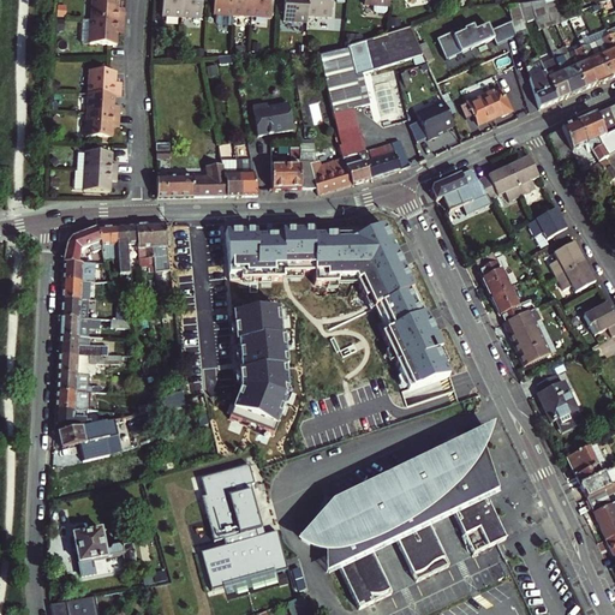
[(119,12),(119,6),(119,0),(91,0),(91,21),(125,22),(125,13),(119,12)]
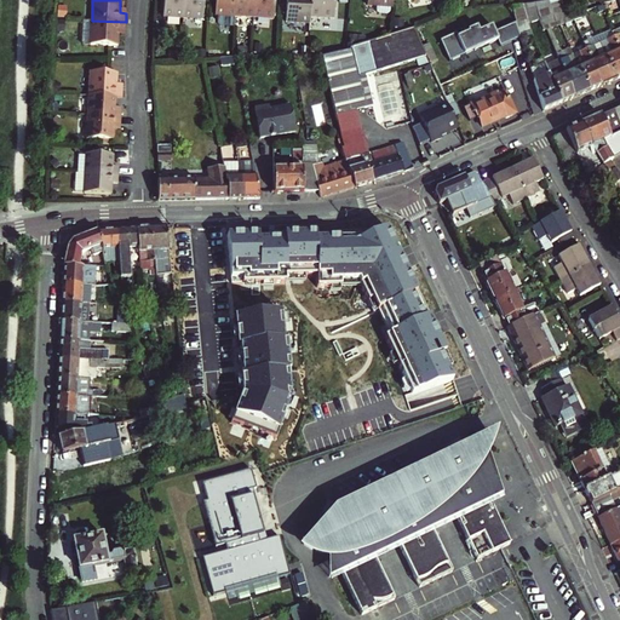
[(162,0),(162,18),(182,19),(182,0),(162,0)]
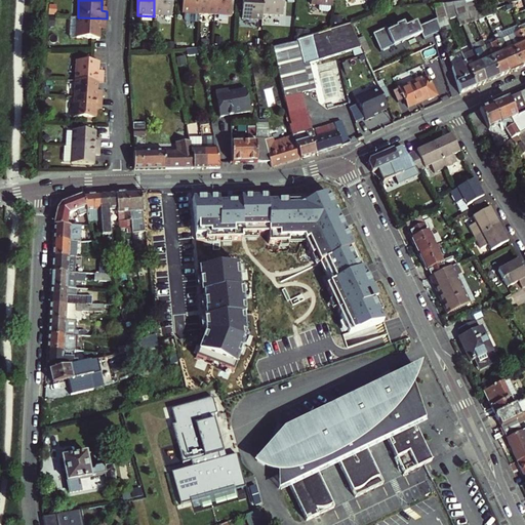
[(154,0),(154,16),(171,17),(171,0),(154,0)]
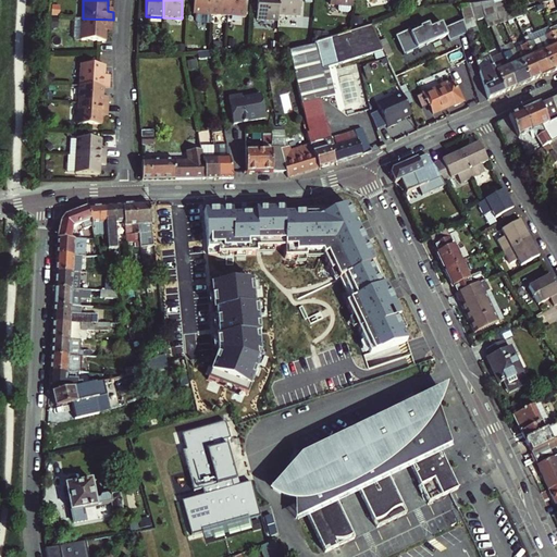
[(194,0),(194,20),(210,21),(211,0),(194,0)]
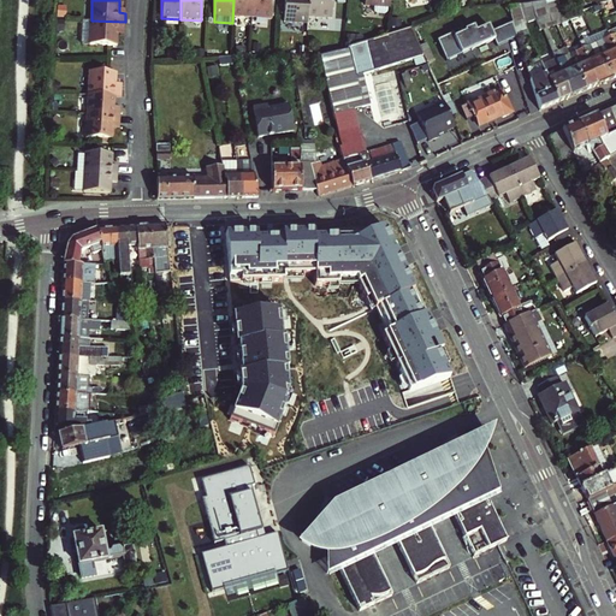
[(234,0),(232,23),(252,23),(253,0),(234,0)]
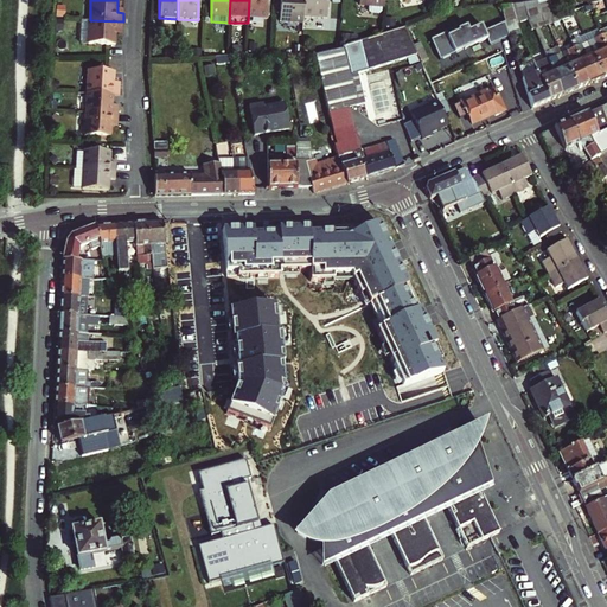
[(249,0),(248,23),(268,24),(268,0),(249,0)]
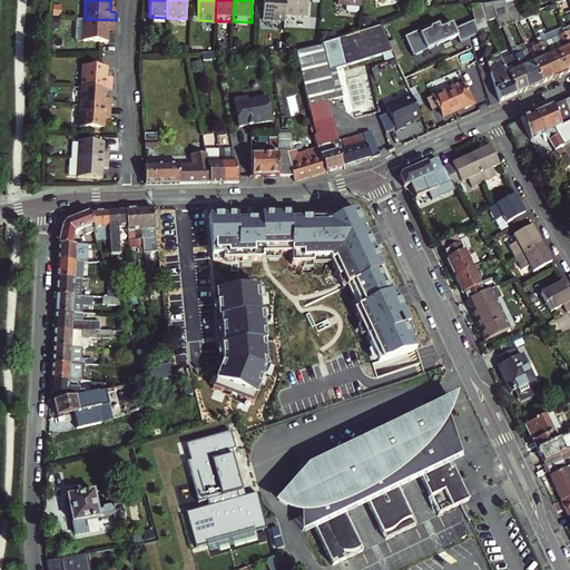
[(264,0),(264,20),(285,21),(285,15),(286,0),(264,0)]
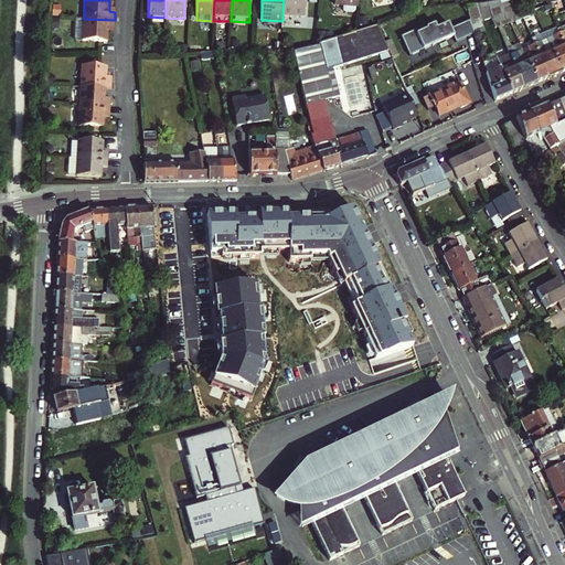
[(284,0),(283,14),(306,16),(306,0),(284,0)]
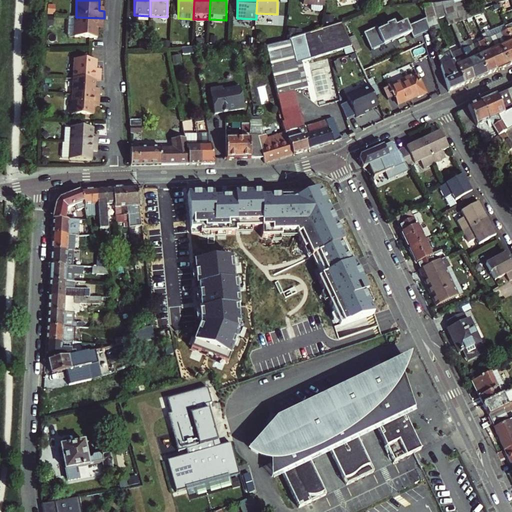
[(325,0),(304,0),(304,2),(312,3),(312,10),(325,11),(325,4),(325,0)]
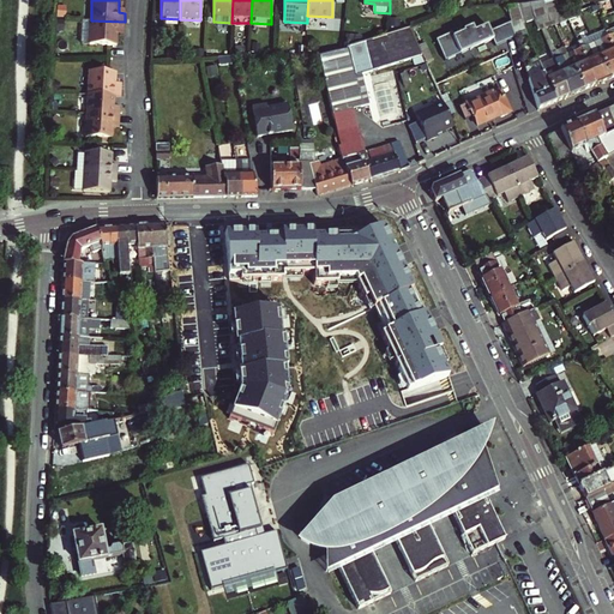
[(511,18),(513,28),(524,25),(522,18),(516,0),(506,0),(505,0),(511,18)]
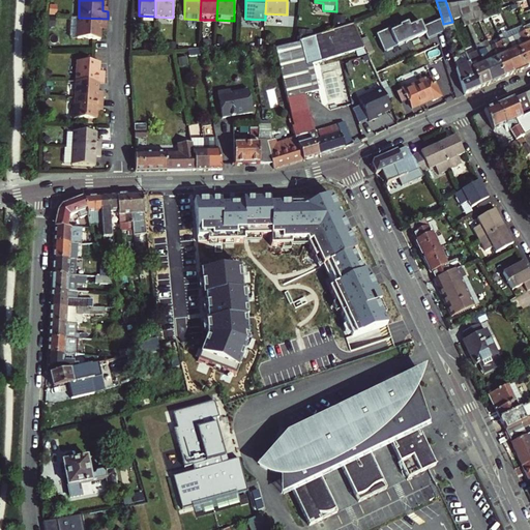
[(445,0),(450,16),(461,12),(457,0),(445,0)]
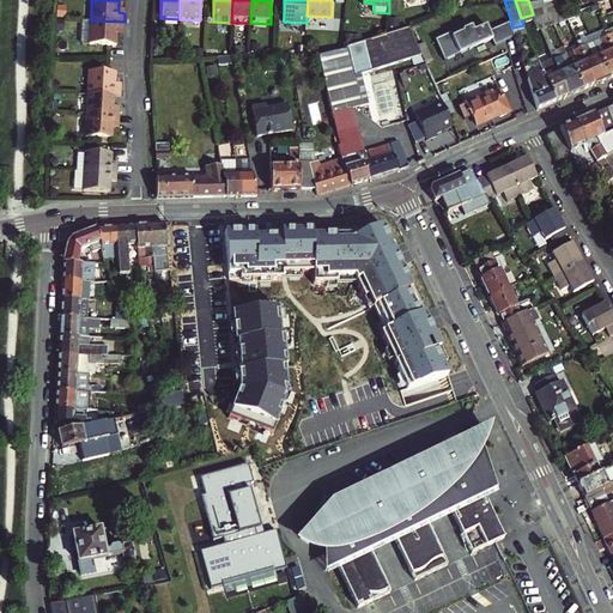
[(528,0),(533,14),(535,23),(546,18),(541,0),(528,0)]
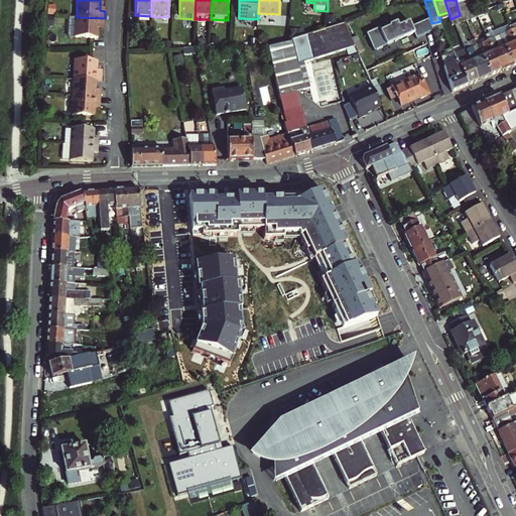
[(470,12),(466,0),(456,0),(460,15),(470,12)]
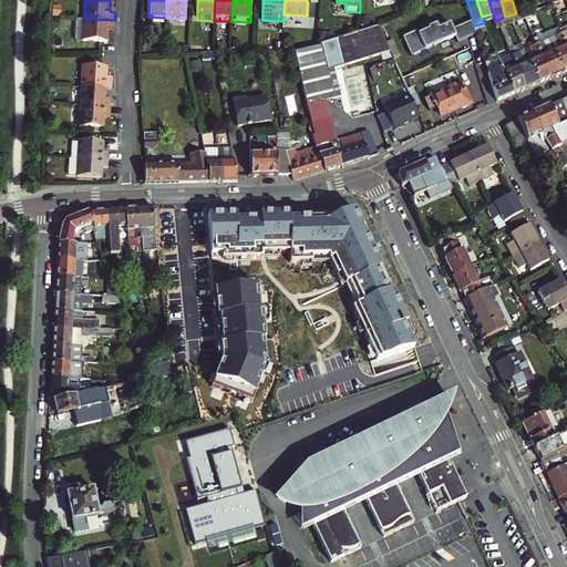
[(457,40),(476,32),(474,26),(472,17),(452,24),(450,19),(437,24),(435,19),(426,23),(428,24),(418,29),(416,26),(402,32),(410,51),(454,32),(457,40)]
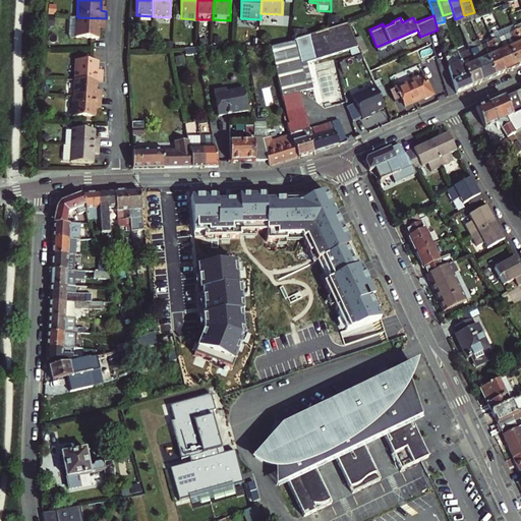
[(77,17),(70,16),(69,37),(99,38),(100,32),(100,25),(105,25),(106,18),(77,17)]
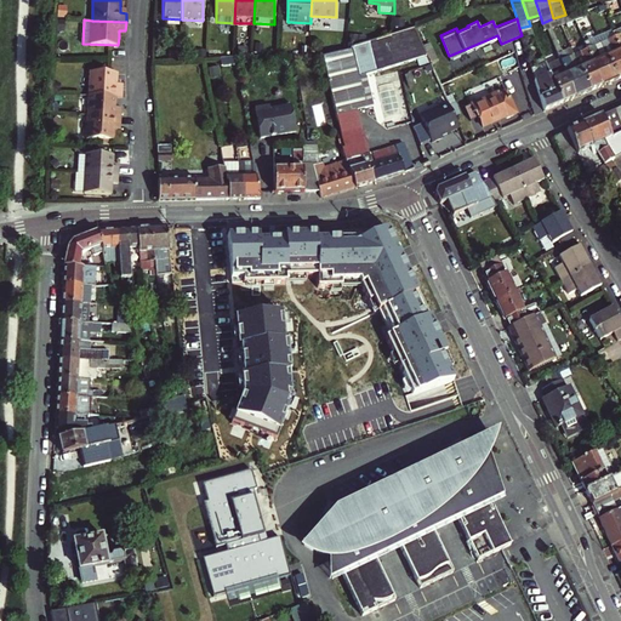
[(428,55),(423,41),(417,27),(370,43),(380,70),(428,55)]
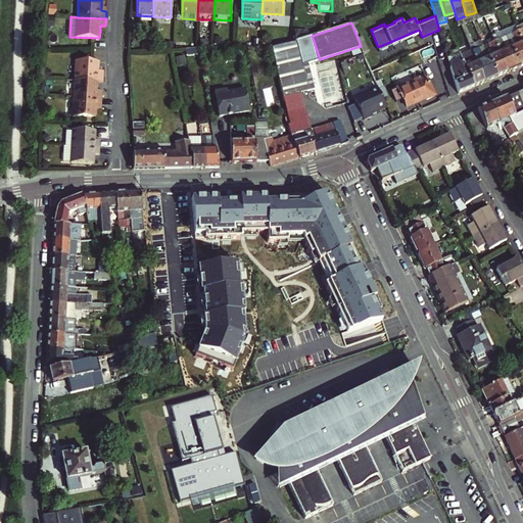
[(510,32),(515,43),(510,46),(518,65),(522,62),(522,43),(517,29),(510,32)]
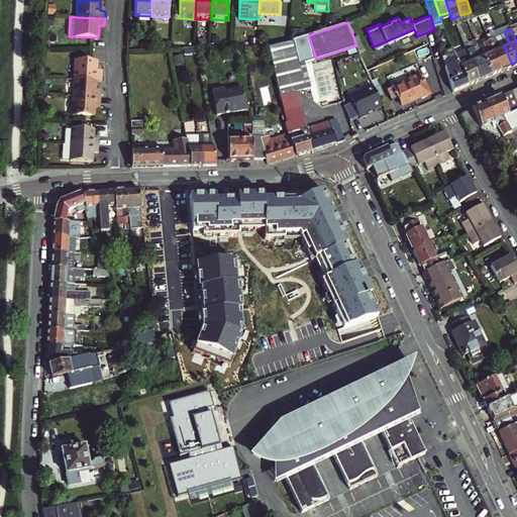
[(364,47),(357,32),(352,34),(356,45),(358,49),(364,47)]
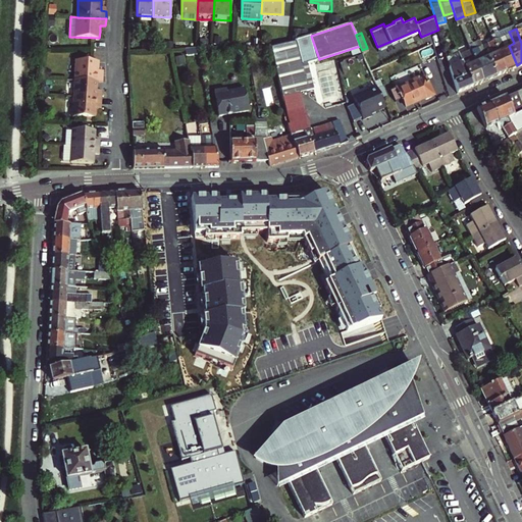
[(509,46),(504,34),(492,39),(505,70),(517,65),(509,46)]
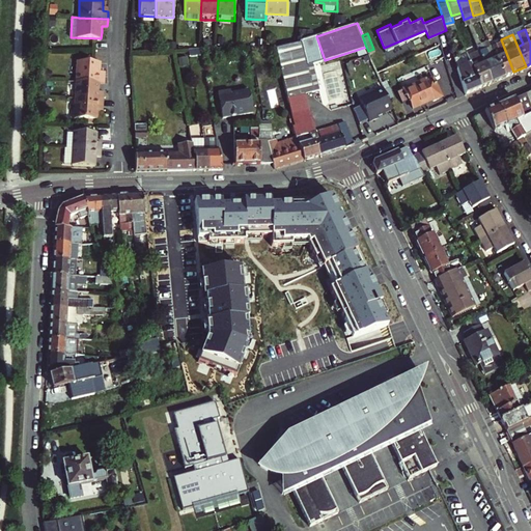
[(297,44),(277,50),(286,96),(295,123),(290,124),(297,143),(302,160),(345,146),(345,145),(353,142),(345,120),(330,126),(333,133),(320,137),(312,107),(308,108),(304,91),(314,89),(307,65),(325,60),(316,36),(297,44)]
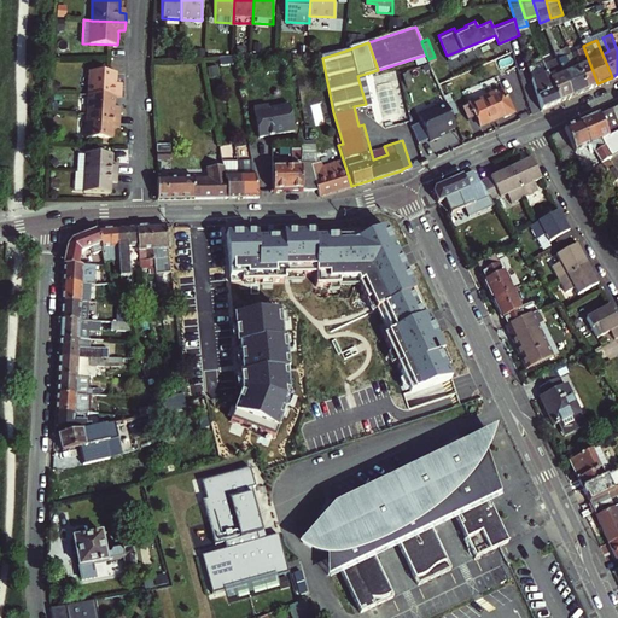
[(566,46),(566,45),(553,50),(572,95),(584,89),(569,52),(566,46)]
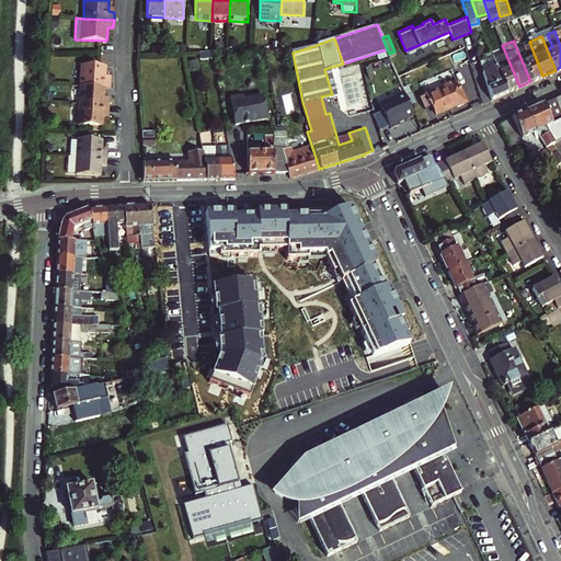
[(529,42),(524,44),(516,47),(530,81),(542,76),(529,42)]
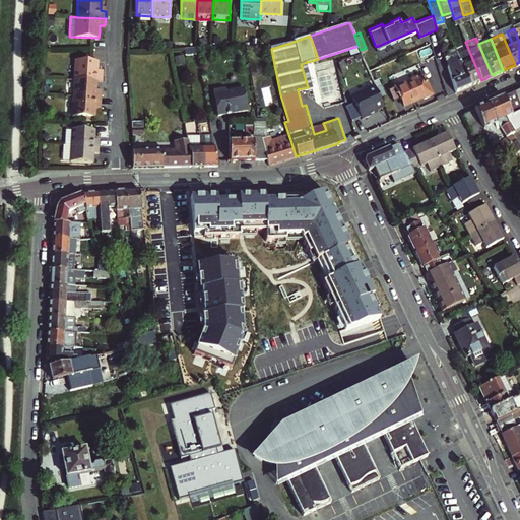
[(458,43),(462,51),(456,53),(470,84),(481,80),(465,42),(465,41),(458,43)]
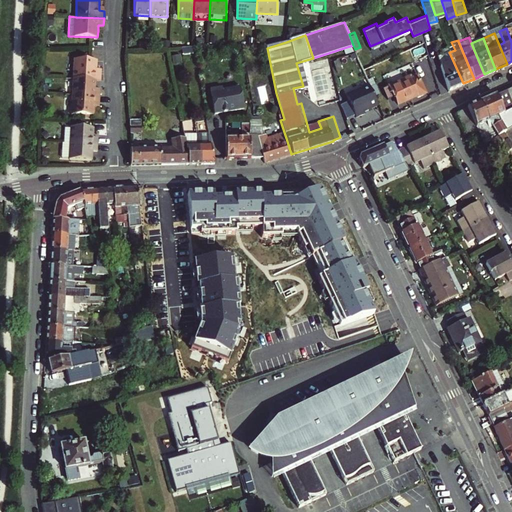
[(442,52),(444,61),(439,64),(447,90),(463,83),(449,52),(448,49),(442,52)]
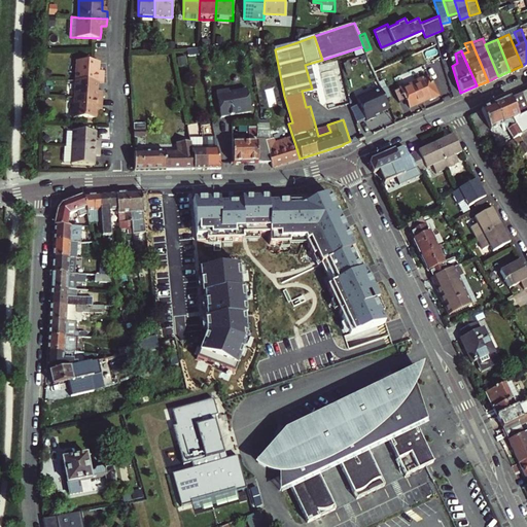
[(92,72),(93,67),(93,60),(69,59),(68,79),(92,80),(97,80),(97,72),(92,72)]
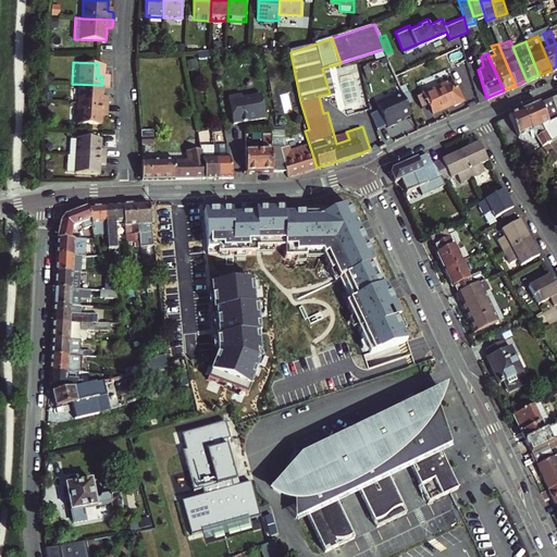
[(453,81),(445,84),(445,83),(420,93),(425,104),(426,103),(431,112),(442,108),(441,106),(445,104),(446,106),(454,102),(454,103),(461,100),(453,81)]
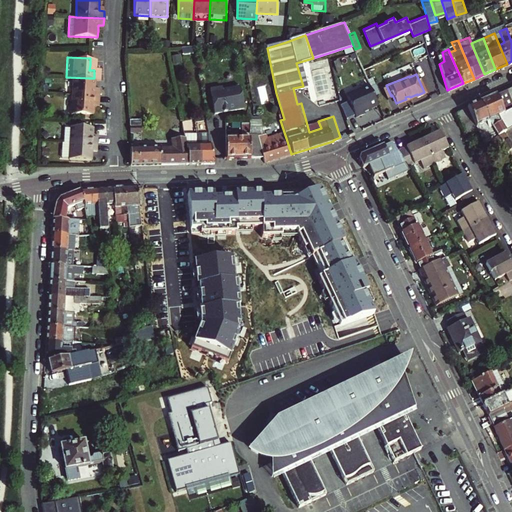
[(89,78),(66,77),(66,93),(94,94),(94,86),(89,85),(89,78)]
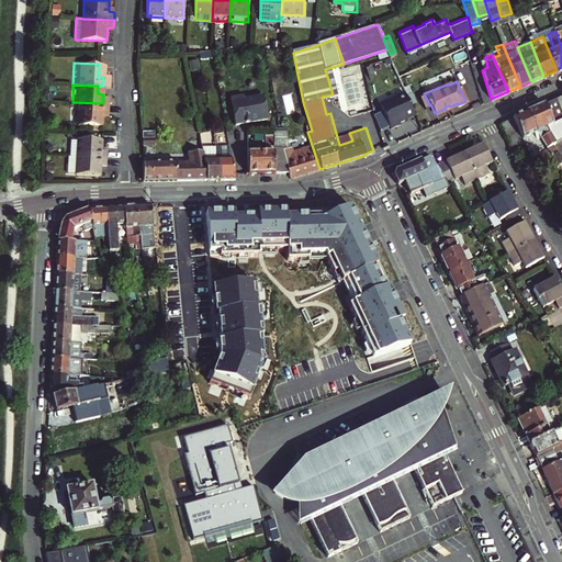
[(400,119),(414,112),(405,91),(380,101),(382,108),(373,112),(380,127),(389,123),(390,125),(400,121),(400,119)]
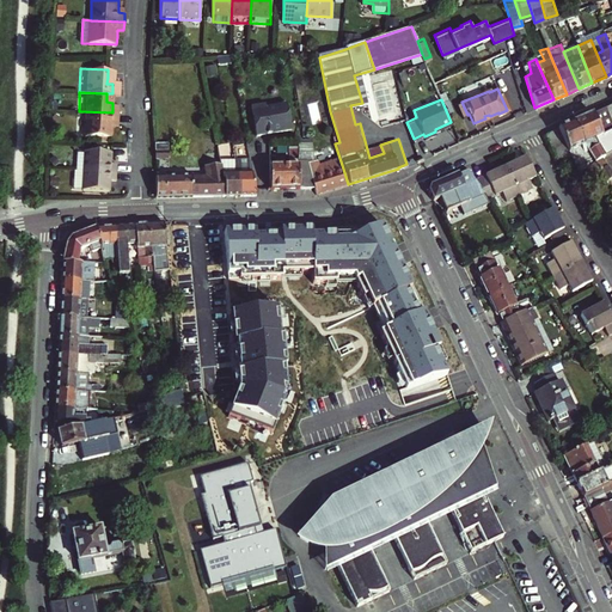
[(252,104),(256,134),(293,128),(288,102),(268,105),(267,102),(252,104)]
